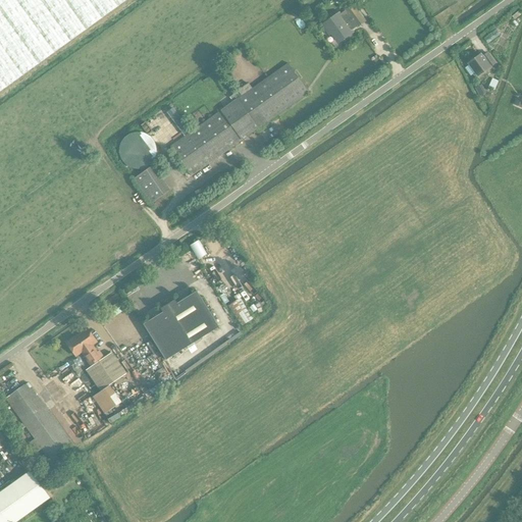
[(0,0),(0,92),(60,49),(126,0),(0,0)]
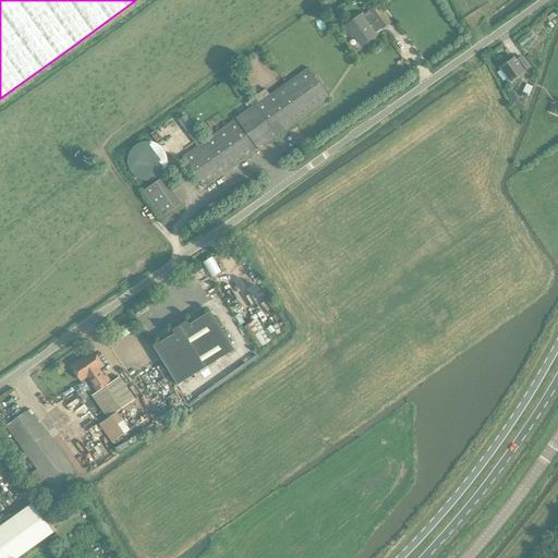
[(375,33),(381,28),(383,29),(390,24),(388,22),(389,21),(385,13),(383,14),(378,8),(371,13),(373,16),(366,20),(363,15),(346,27),(352,37),(354,35),(362,46),(377,35),(375,33)]
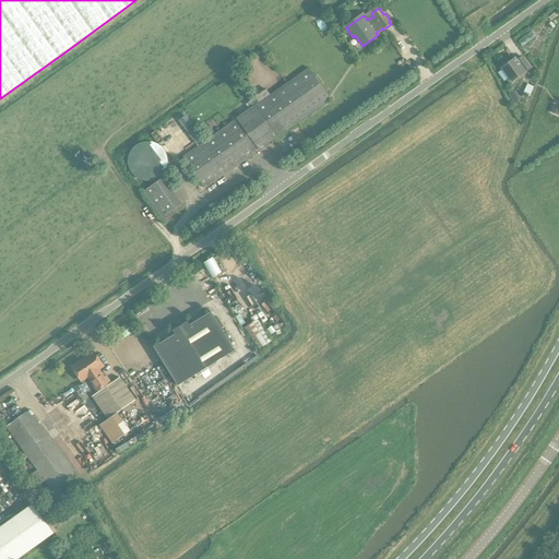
[(556,12),(548,18),(551,22),(558,15),(556,12)]
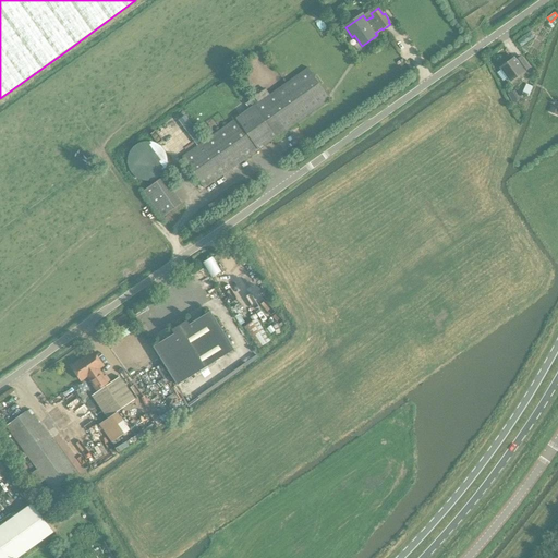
[(529,68),(523,60),(521,58),(516,61),(514,59),(501,69),(511,82),(529,68)]
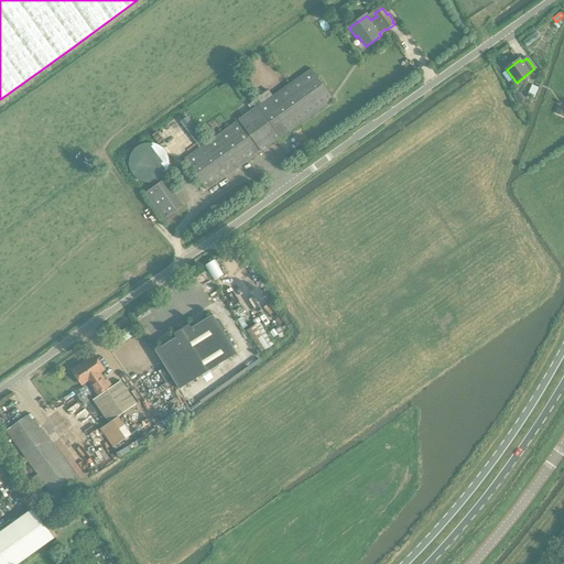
[(311,68),(273,96),(269,90),(258,98),(261,104),(257,107),(238,120),(239,120),(184,159),(206,191),(280,138),(280,139),(334,100),(311,68)]
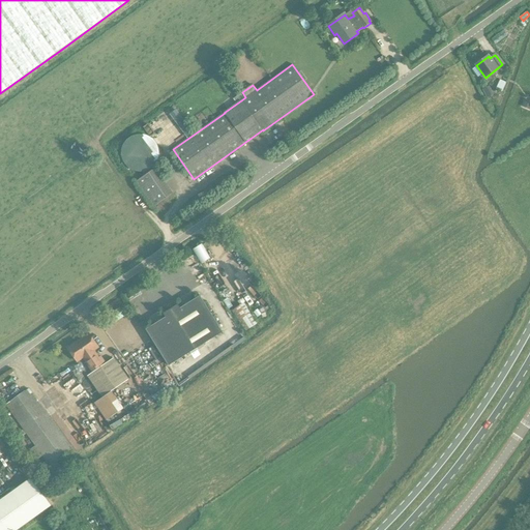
[(500,80),(496,89),(502,92),(505,83),(500,80)]
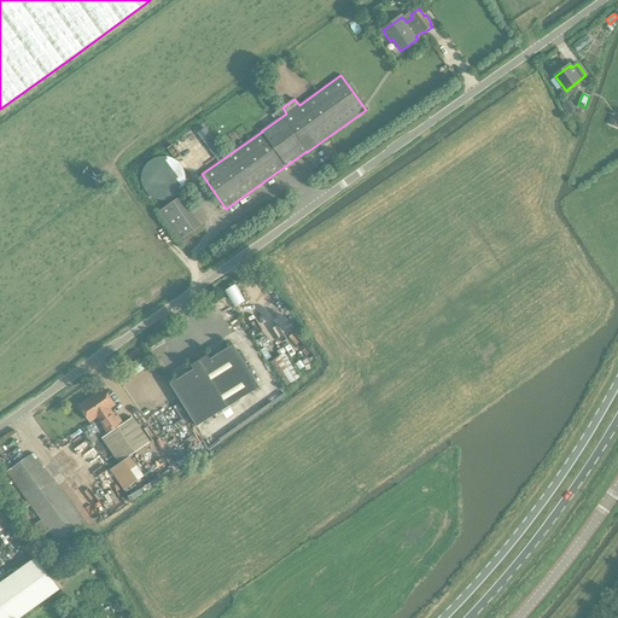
[(567,101),(563,104),(567,115),(573,112),(567,101)]
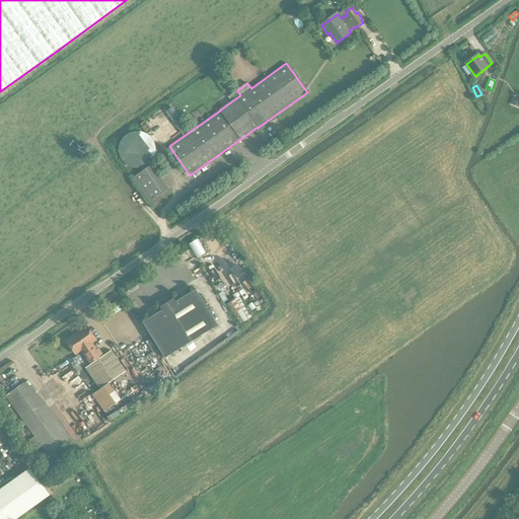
[(151,203),(169,190),(152,164),(134,177),(151,203)]
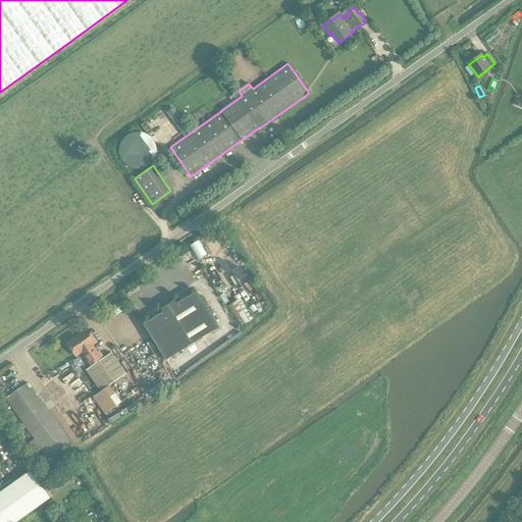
[(163,312),(144,324),(166,360),(219,327),(197,292),(177,303),(175,300),(160,309),(163,312)]
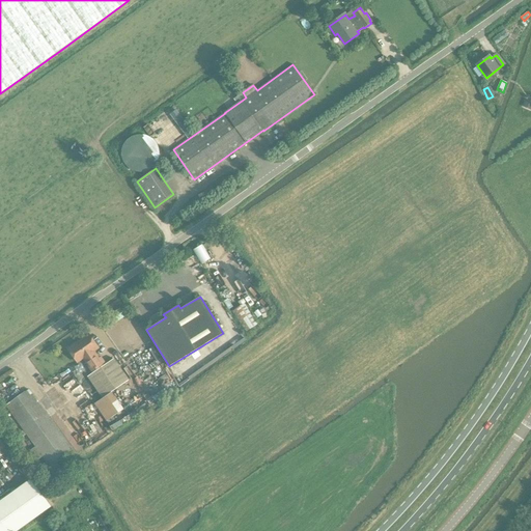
[(246,332),(257,325),(244,304),(232,311),(246,332)]
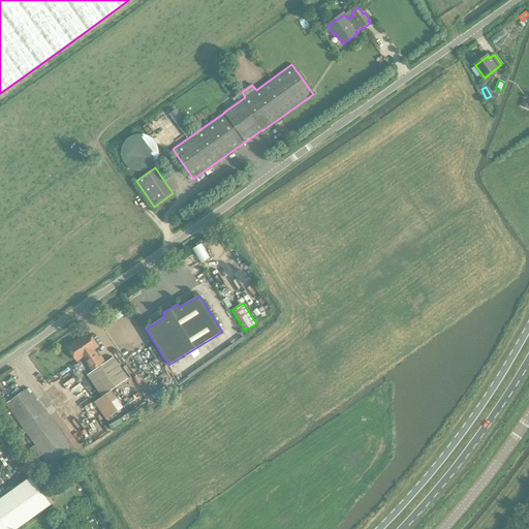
[(83,358),(92,372),(103,364),(94,349),(98,347),(88,333),(67,347),(78,361),(83,358)]
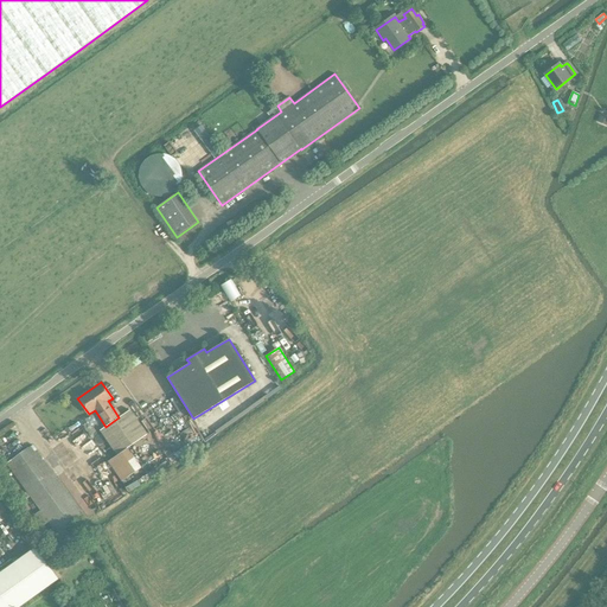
[(101,430),(117,455),(108,461),(122,481),(141,468),(128,448),(147,435),(131,410),(119,417),(106,427),(101,430)]
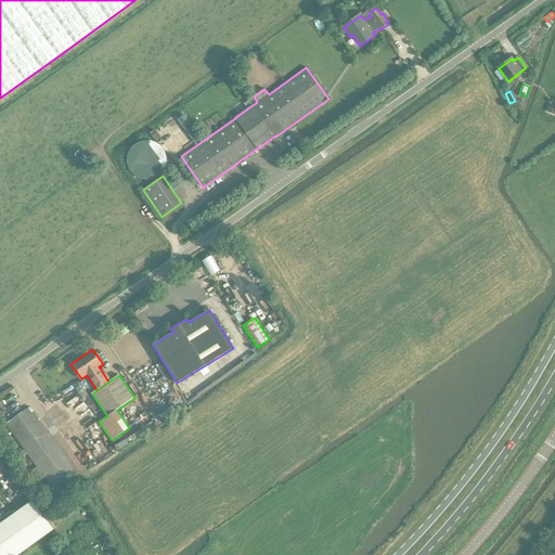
[(52,489),(77,472),(30,407),(5,424),(52,489)]
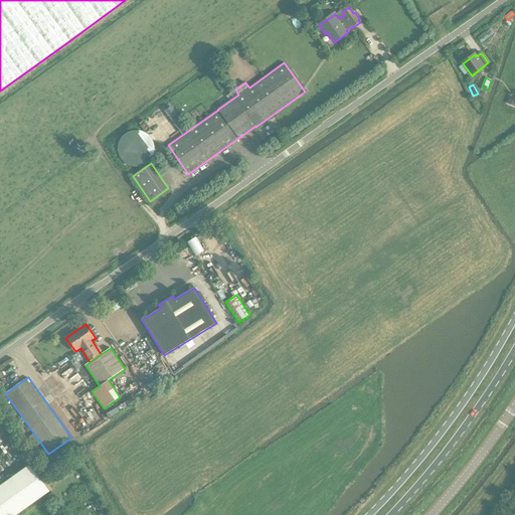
[(30,437),(26,440),(32,449),(36,446),(30,437)]
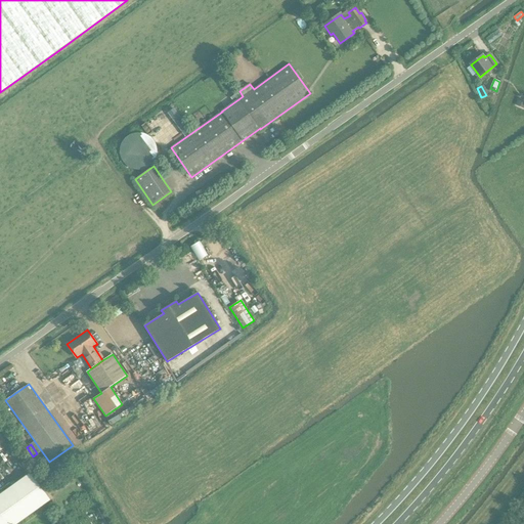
[(0,523),(15,523),(50,499),(31,473),(0,494),(0,523)]
